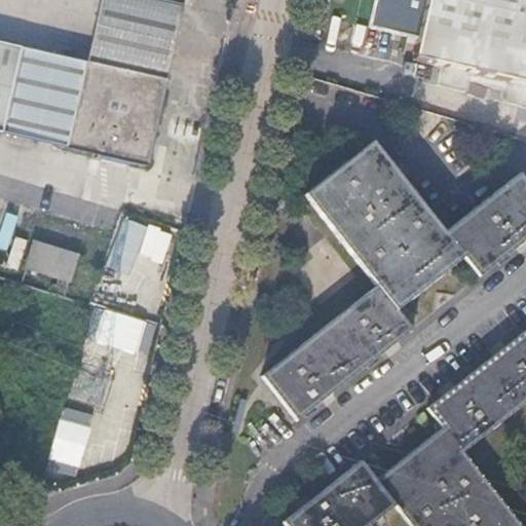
[(181,5),(159,0),(96,0),(80,63),(0,42),(0,133),(142,166),(181,5)]
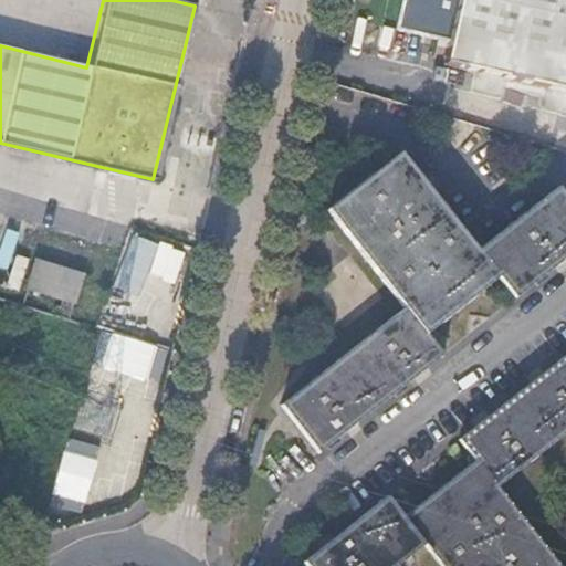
[(565,0),(405,0),(399,28),(452,40),(446,64),(565,92),(565,0)]
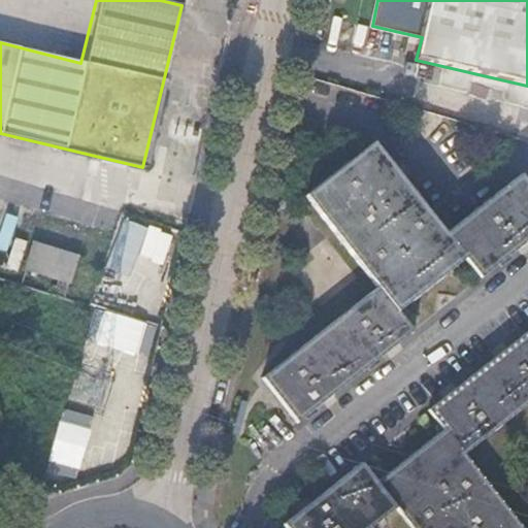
[(377,142),(309,193),(380,286),(261,376),(294,420),(308,409),(377,357),(413,330),(398,310),(431,286),(466,259),(482,277),(526,243),(527,241),(527,185),(523,179),(449,233),(377,142)]
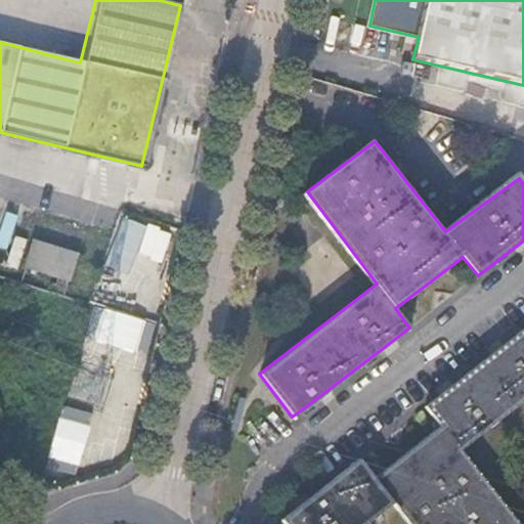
[(27,238),(19,263),(64,277),(72,252),(27,238)]
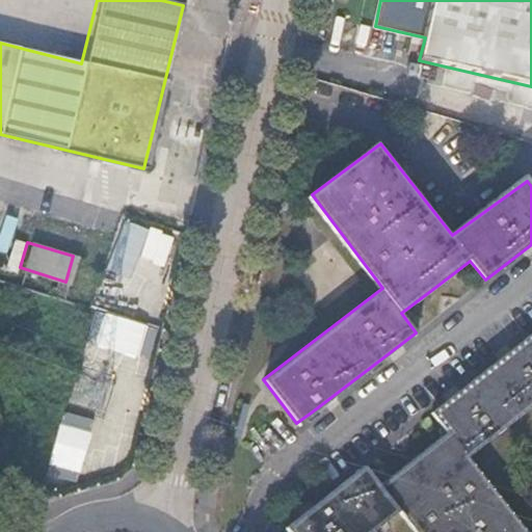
[(528,531),(470,456),(531,407),(531,334),(512,350),(454,395),(433,411),(447,430),(410,459),(379,483),(364,464),(296,517),(286,526),(290,531),(371,531),(401,509),(419,531),(528,531)]
